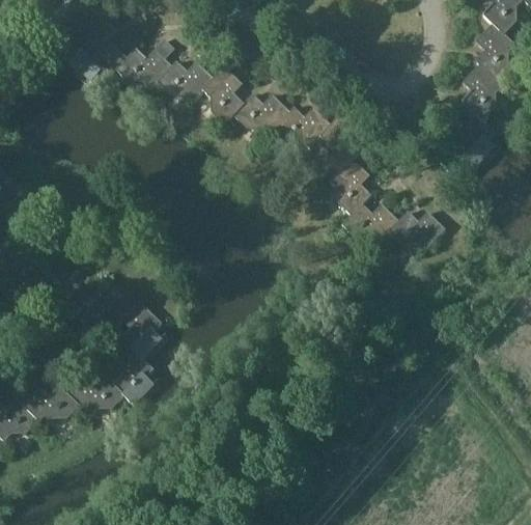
[(491,0),(497,6),(491,12),(487,8),(483,14),(493,22),(504,32),(505,32),(518,20),(516,5),(522,0),(491,0)]
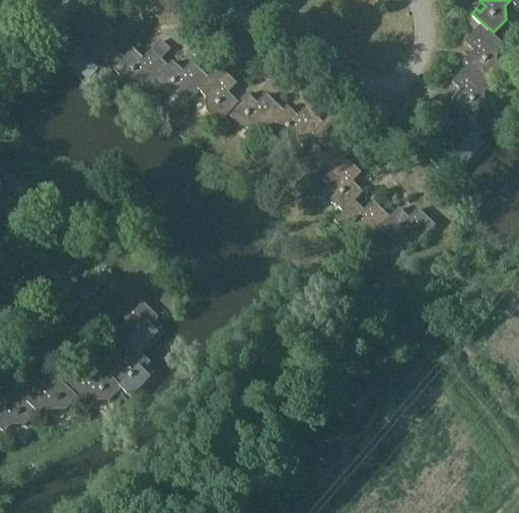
[(468,54),(464,58),(468,62),(469,61),(485,77),(486,76),(498,64),(497,50),(505,42),(494,31),(493,31),(482,21),(465,39),(477,51),(471,57),(468,54)]
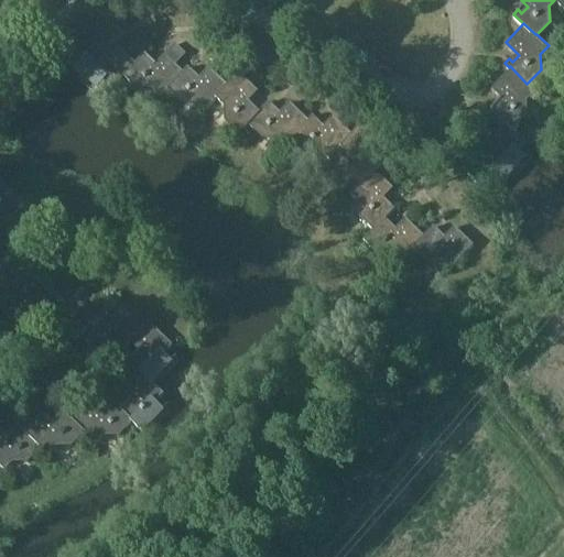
[(134,61),(123,73),(137,86),(152,86),(161,94),(167,87),(167,86),(184,68),(183,68),(175,62),(185,51),(175,40),(164,51),(151,65),(144,58),(149,54),(144,50),(134,59),(134,61)]
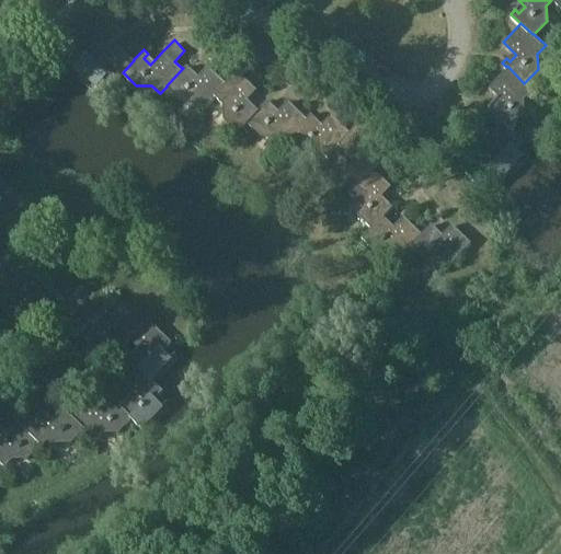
[(94,41),(73,64),(88,77),(103,76),(112,84),(123,72),(134,60),(134,59),(115,42),(102,56),(95,49),(100,45),(94,41)]
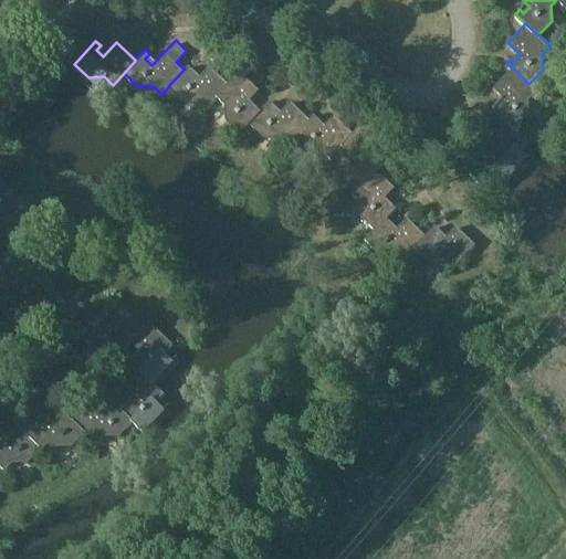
[(185,69),(168,86),(168,87),(181,99),(197,99),(206,107),(217,95),(228,83),(228,82),(209,64),(196,78),(189,72),(192,67),(188,64),(184,69),(185,69)]
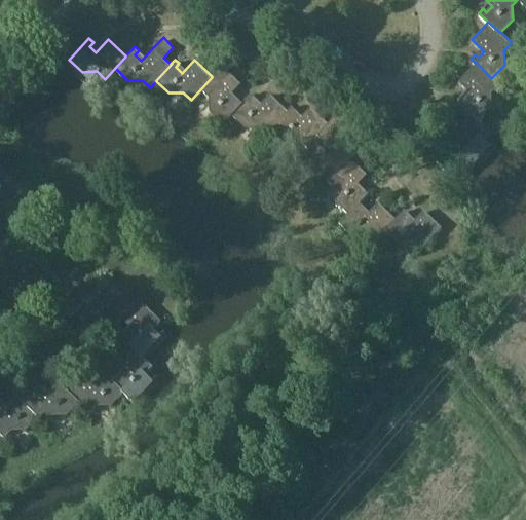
[(461,95),(457,100),(466,108),(467,108),(479,118),(480,118),(491,106),(491,91),(498,83),(492,77),(491,78),(476,62),(475,63),(458,80),(472,93),(465,99),(461,95)]
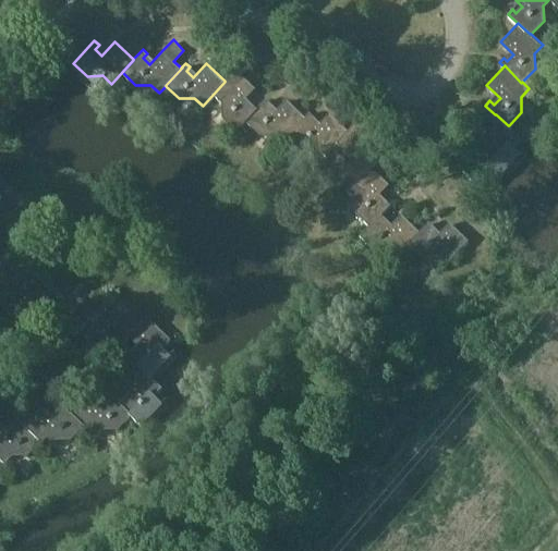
[(225,82),(214,94),(221,101),(221,115),(237,130),(245,120),(256,107),(253,103),(249,108),(242,101),(255,87),(235,69),(225,81),(225,82)]
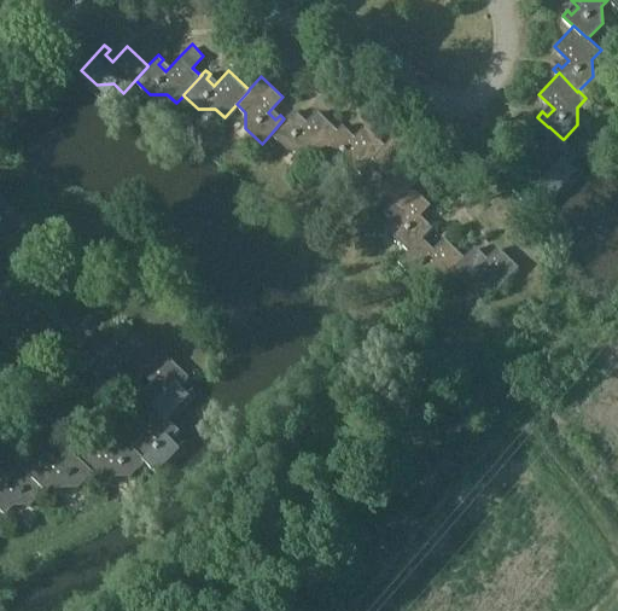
[(284,118),(272,133),(286,147),(303,146),(313,156),(320,147),(319,147),(337,128),(316,109),(302,123),(295,117),(299,112),(293,108),(284,118)]
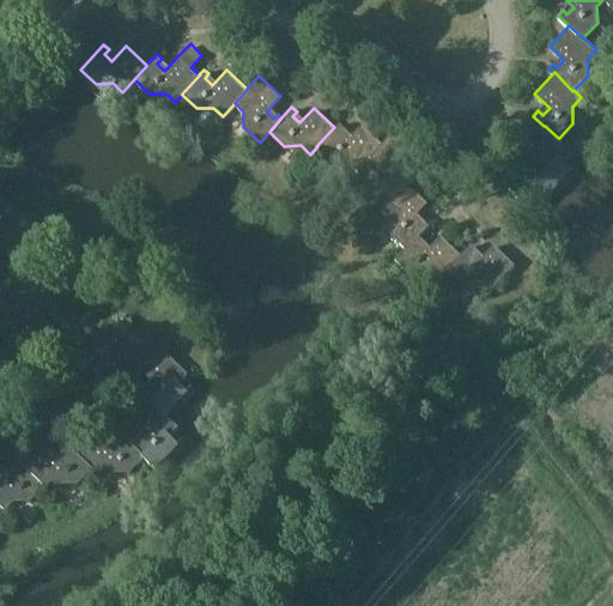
[(334,127),(316,146),(317,146),(332,161),(349,161),(358,169),(370,156),(370,155),(382,141),(362,122),(347,138),(340,131),(344,126),(339,121),(334,127)]
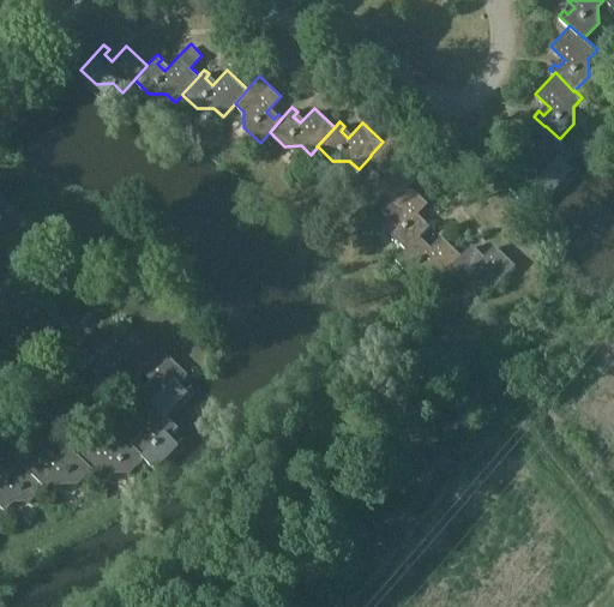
[(525,168),(509,186),(534,209),(549,192),(564,176),(564,160),(573,150),(560,138),(559,138),(546,126),(545,126),(525,146),(541,161),(534,168),(530,164),(525,168)]
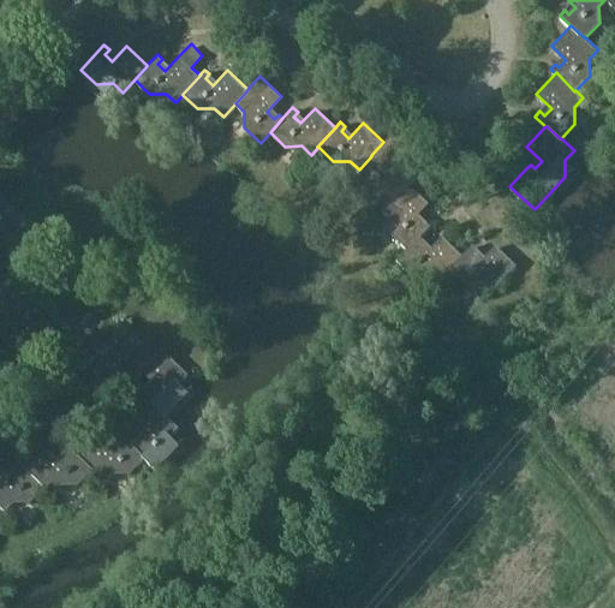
[(383,142),(371,155),(371,156),(380,164),(380,180),(395,195),(408,182),(419,171),(415,167),(410,171),(402,164),(417,149),(395,129),(383,142)]
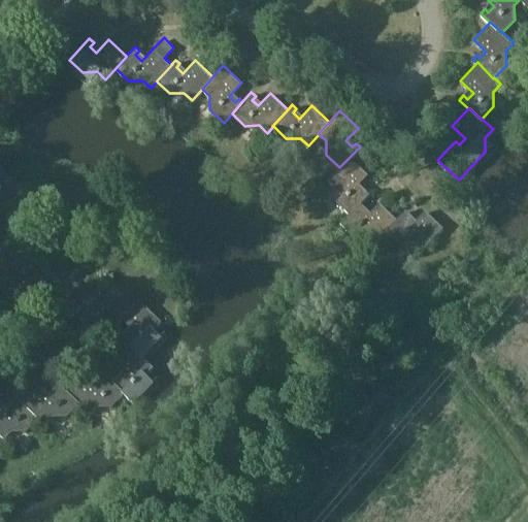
[(336,200),(349,213),(350,213),(361,201),(370,192),(365,188),(362,192),(356,186),(368,172),(351,156),(339,167),(328,178),(336,186),(336,200)]
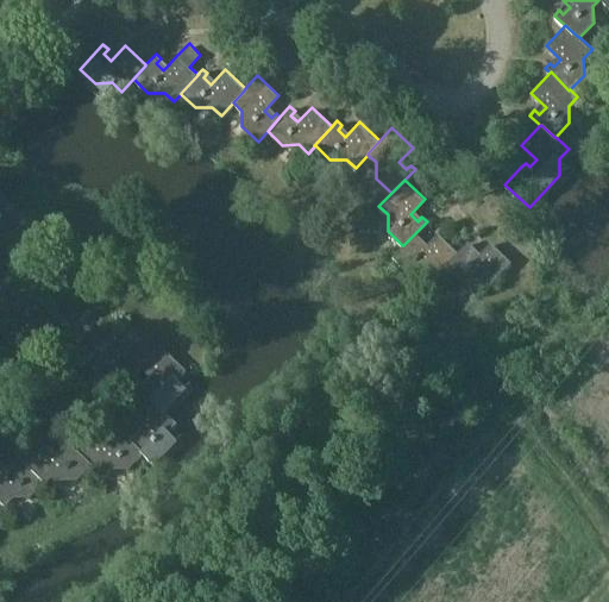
[(433,278),(446,265),(458,252),(458,251),(438,232),(424,248),(416,240),(420,236),(416,232),(403,245),(402,245),(393,256),(408,270),(425,270),(433,278)]
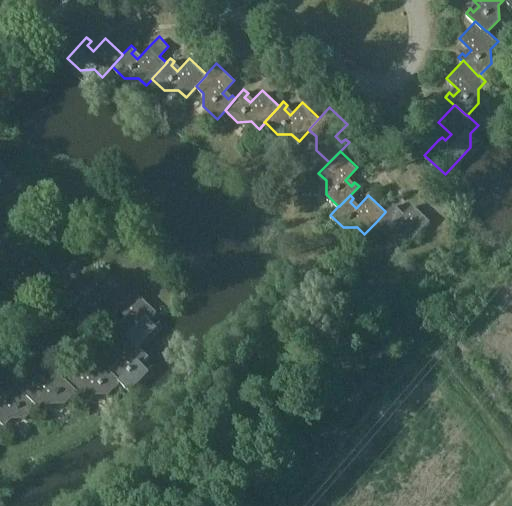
[(393,202),(385,211),(385,212),(375,223),(387,235),(401,234),(409,242),(430,220),(412,203),(400,216),(394,210),(398,206),(393,202)]
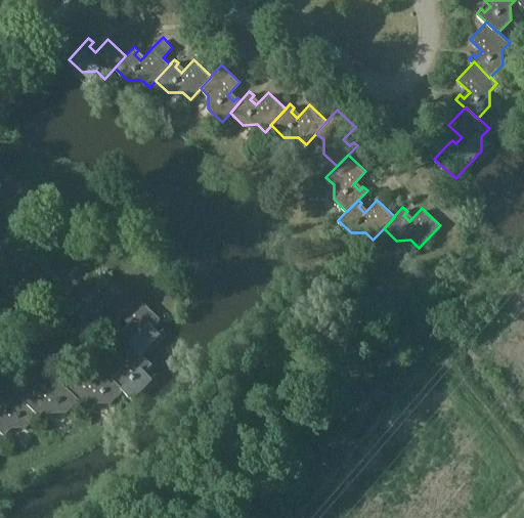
[(55,272),(44,284),(34,295),(51,311),(63,299),(70,305),(67,308),(71,312),(75,308),(75,307),(90,292),(89,291),(77,279),(62,279),(55,272)]
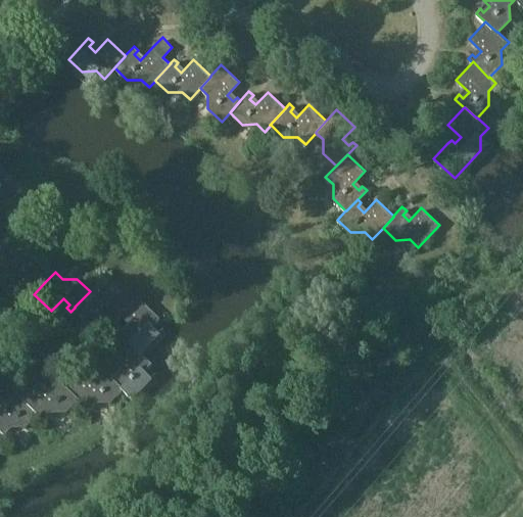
[(75,307),(75,308),(92,324),(104,311),(110,317),(107,321),(111,325),(122,314),(121,314),(131,303),(130,303),(117,291),(103,291),(95,284),(89,290),(90,291),(75,307)]
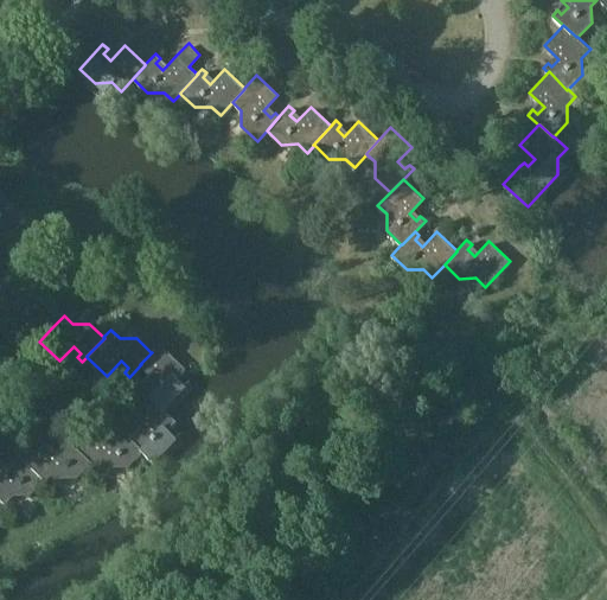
[(139,387),(149,396),(163,408),(164,408),(177,394),(177,377),(186,368),(159,343),(151,352),(152,352),(140,364),(141,364),(154,378),(147,385),(144,381),(139,387)]
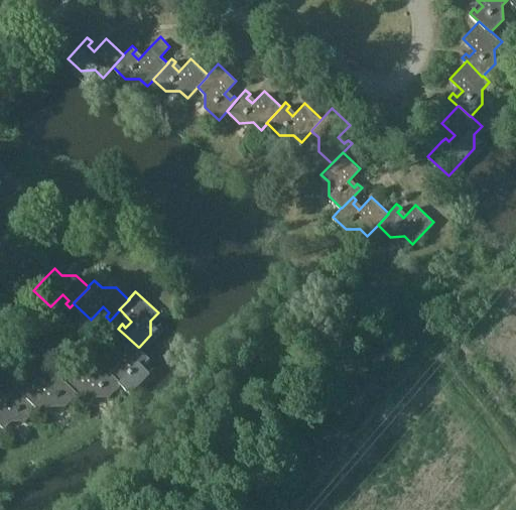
[(114,369),(111,372),(110,372),(122,383),(121,383),(130,392),(142,379),(142,366),(150,357),(139,347),(138,347),(127,337),(111,354),(123,366),(118,372),(114,369)]
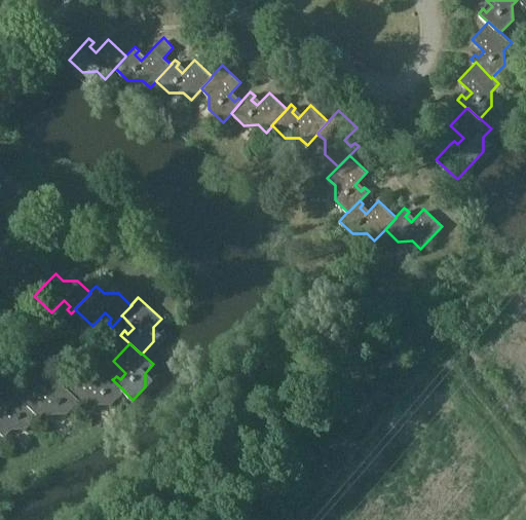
[(111,404),(123,391),(124,391),(112,379),(113,379),(104,370),(100,374),(104,378),(98,384),(84,372),(68,390),(79,401),(78,401),(89,412),(97,404),(111,404)]
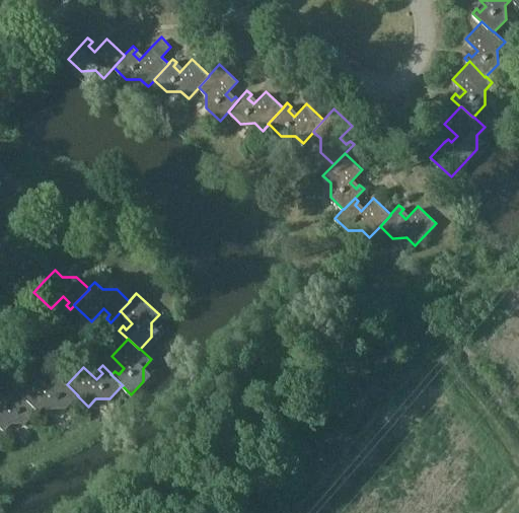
[(39,377),(22,393),(22,394),(38,410),(44,416),(52,409),(66,408),(77,395),(78,395),(67,384),(58,375),(54,379),(58,383),(52,389),(39,377)]
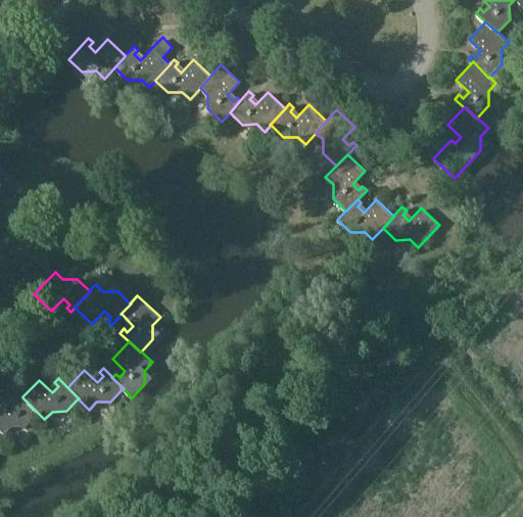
[(22,397),(22,396),(18,392),(14,396),(17,401),(11,407),(0,394),(0,429),(4,433),(11,426),(26,425),(38,413),(22,397)]
